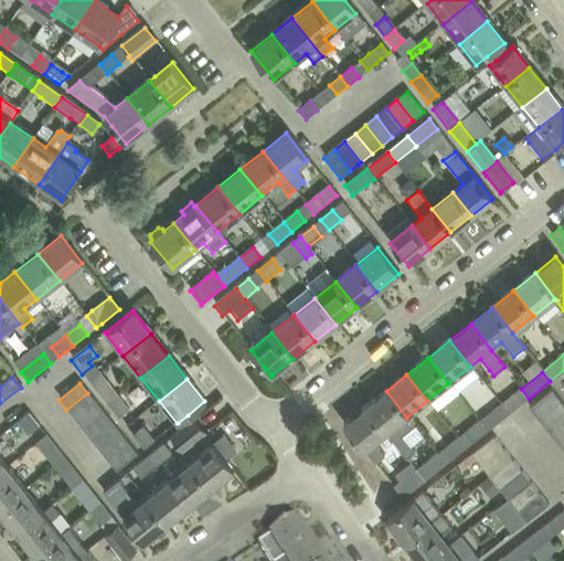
[(96,391),(107,405),(117,397),(106,383),(96,391)]
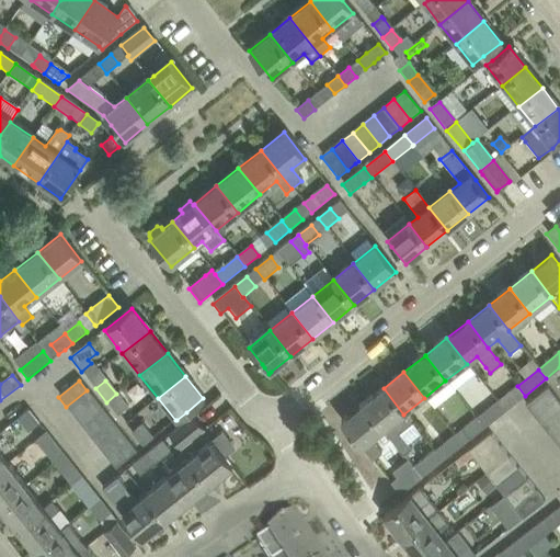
[(496,402),(504,412),(525,396),(517,386),(496,402)]
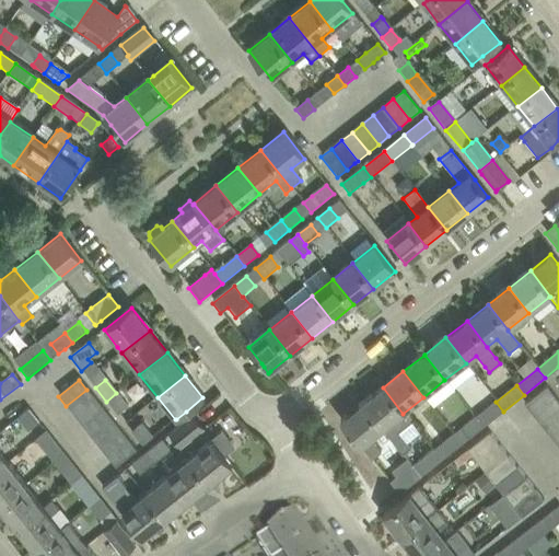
[(383,387),(362,404),(382,430),(402,455),(409,449),(397,433),(410,423),(403,414),(383,387)]
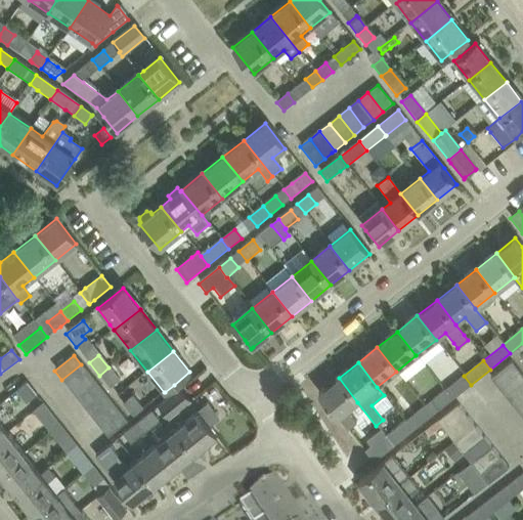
[(490,380),(498,390),(519,374),(512,363),(490,380)]
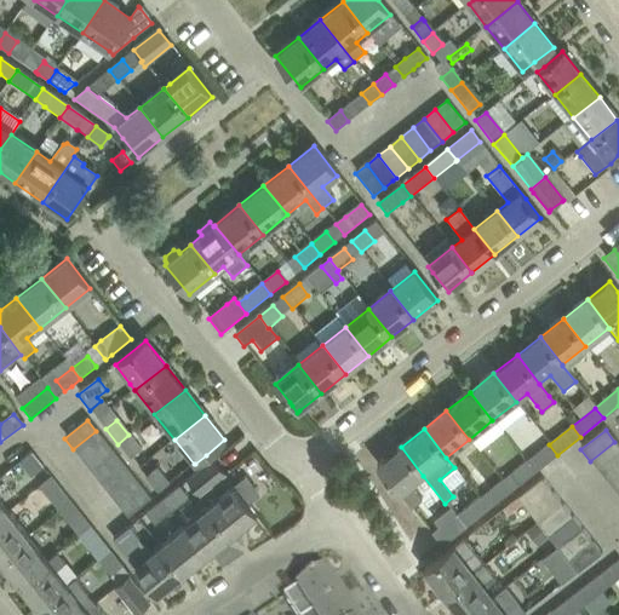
[(96,431),(73,449),(81,460),(104,442),(96,431)]
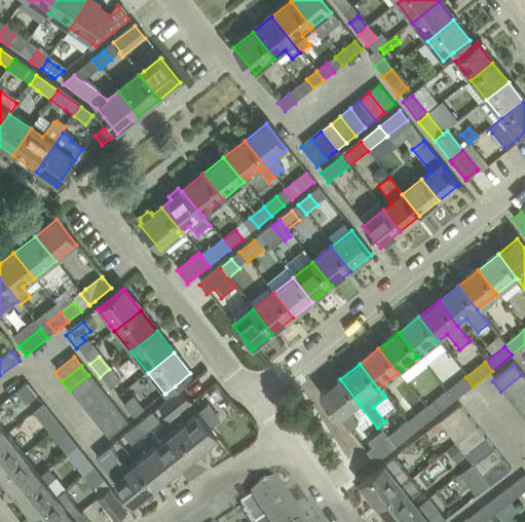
[(119,383),(109,369),(100,377),(110,390),(111,389),(119,383)]
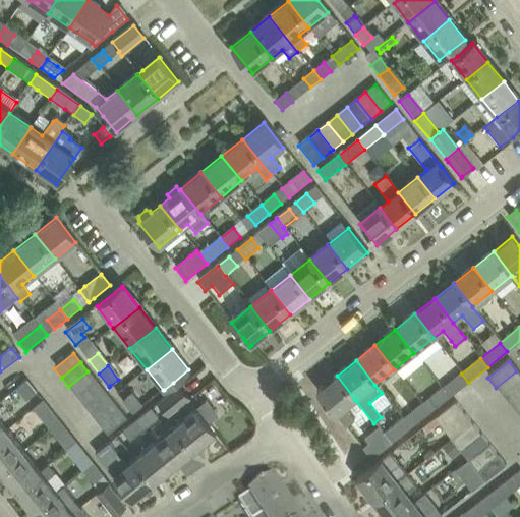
[(88,371),(68,387),(76,397),(96,382),(88,371)]
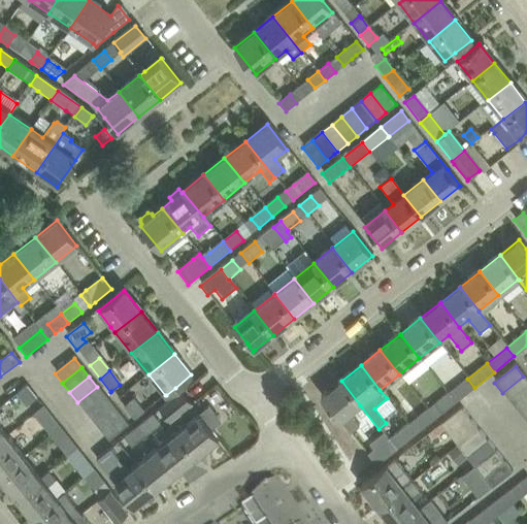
[(526,389),(526,381),(523,377),(502,393),(509,403),(526,389)]
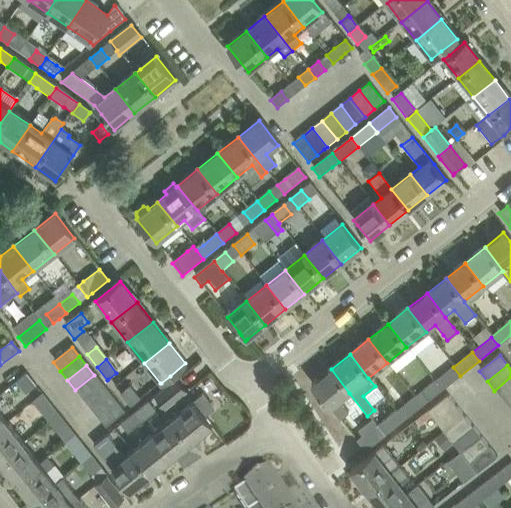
[(441,391),(460,376),(453,367),(434,382),(441,391)]
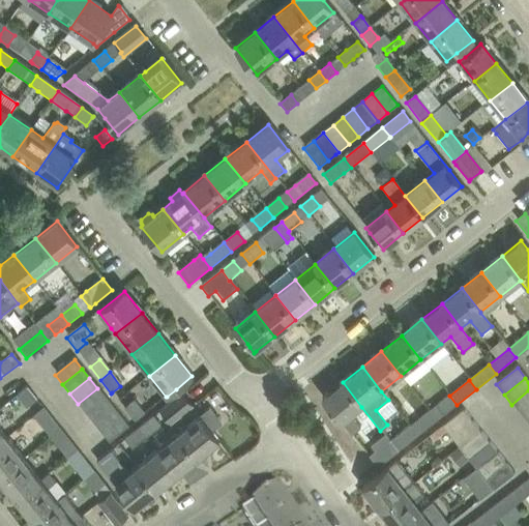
[(360,430),(349,416),(361,407),(343,382),(322,399),(351,436),(360,430)]
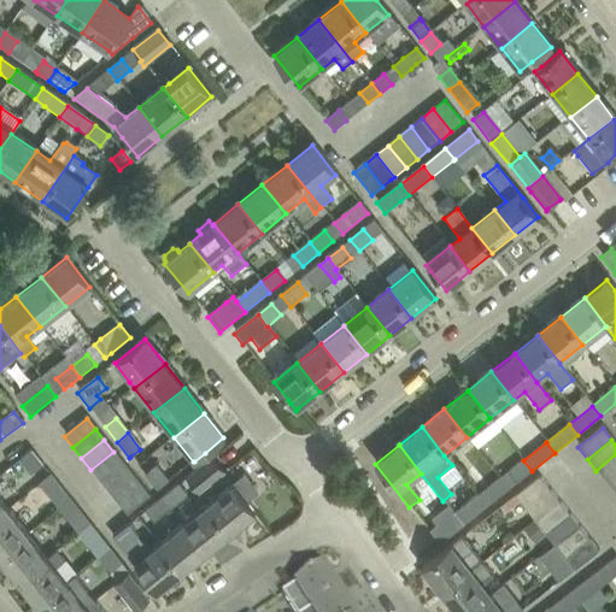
[(30,476),(42,466),(30,452),(18,462),(30,476)]
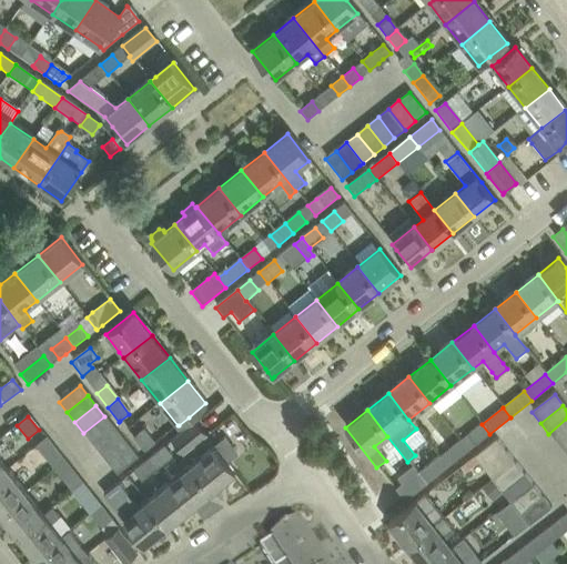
[(104,416),(83,433),(91,443),(112,426),(104,416)]
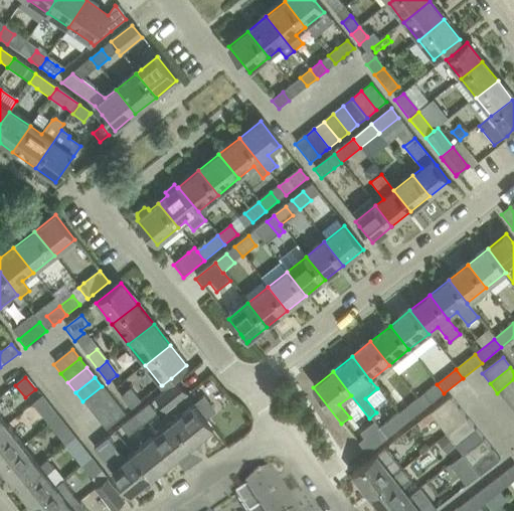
[(513,379),(497,393),(504,402),(513,394),(513,379)]
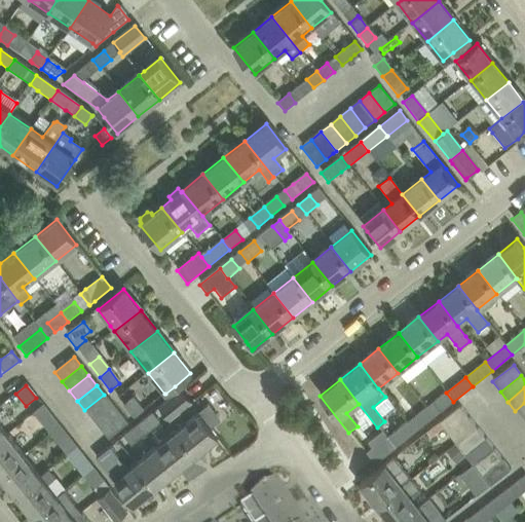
[(167,421),(190,404),(180,392),(158,409),(167,421)]
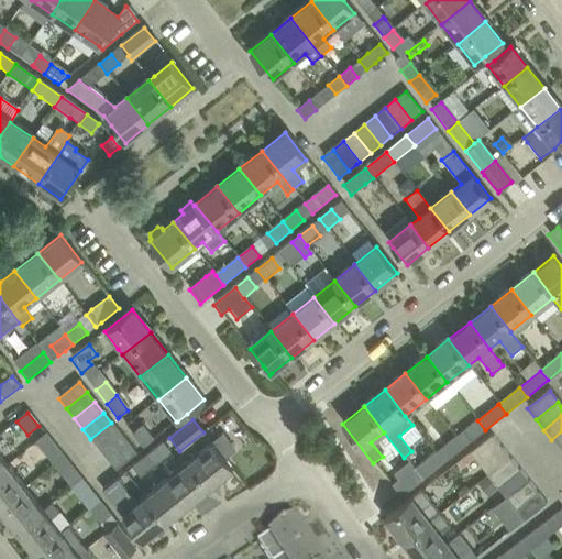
[(477,420),(456,438),(463,447),(485,430),(477,420)]
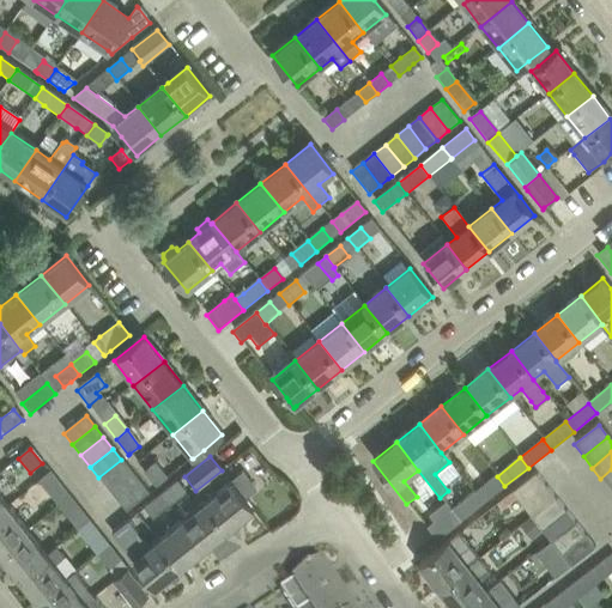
[(480,458),(470,468),(478,479),(490,469),(480,458)]
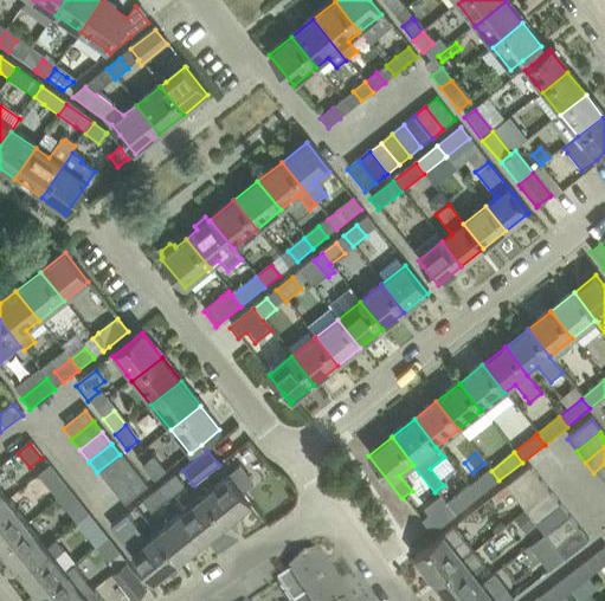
[(120,454),(97,472),(107,483),(129,465),(120,454)]
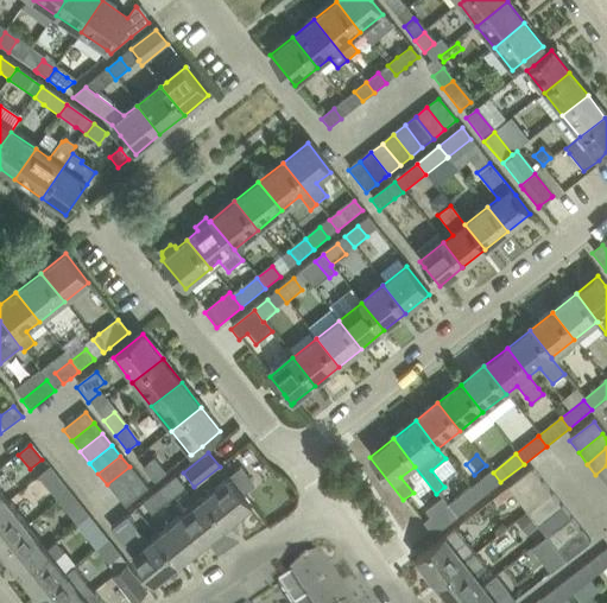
[(165,476),(164,475),(152,461),(143,469),(141,469),(155,484),(165,476)]
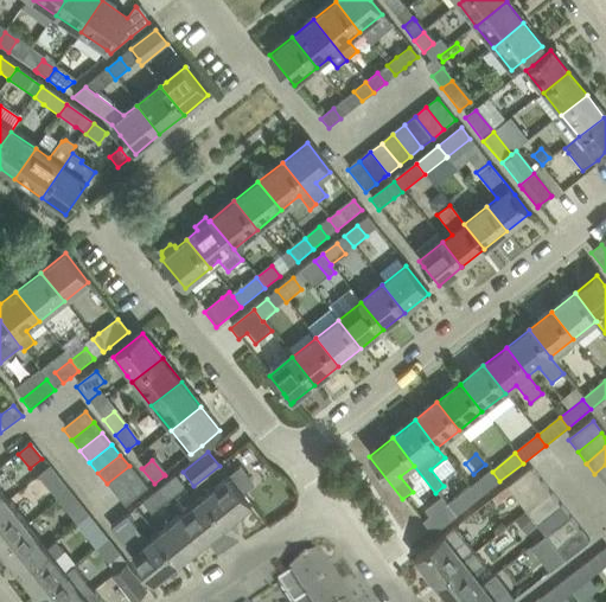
[(605,465),(594,474),(604,486),(605,484),(605,465)]
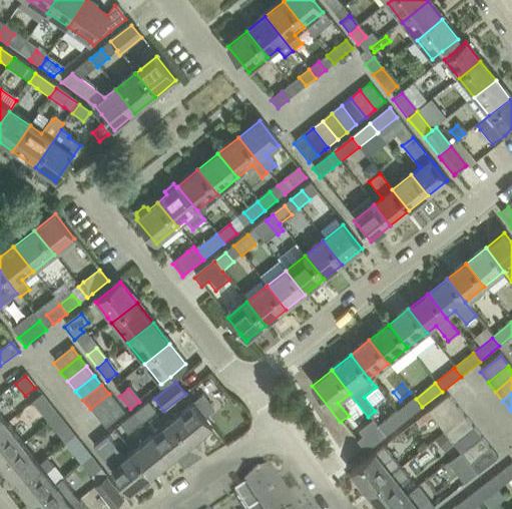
[(109,394),(90,409),(97,419),(116,403),(109,394)]
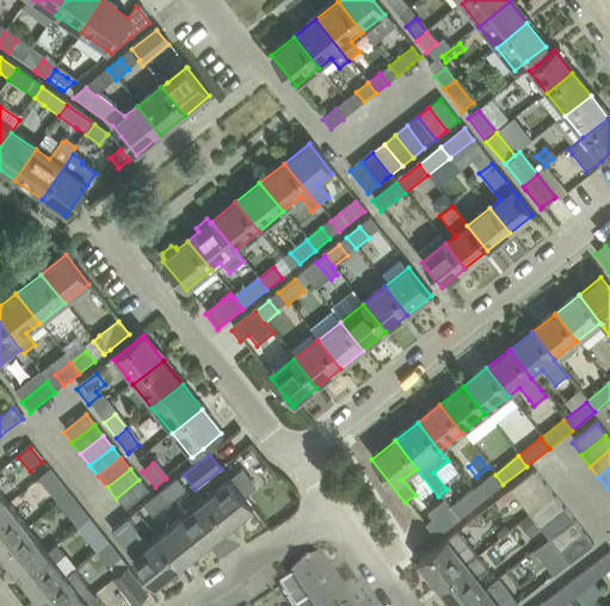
[(242,471),(205,501),(227,529),(252,509),(244,499),(256,489),(242,471)]
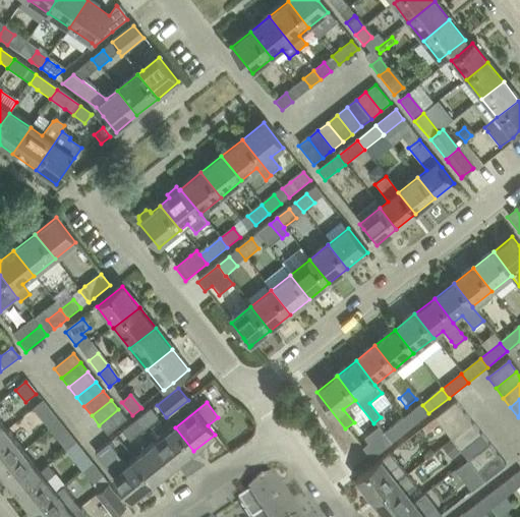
[(443,429),(464,413),(456,403),(435,419),(440,425),(443,429)]
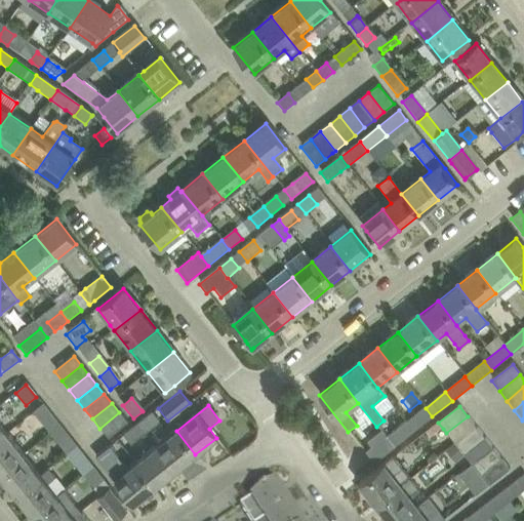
[(401,407),(396,411),(406,424),(412,432),(432,416),(426,408),(410,419),(401,407)]
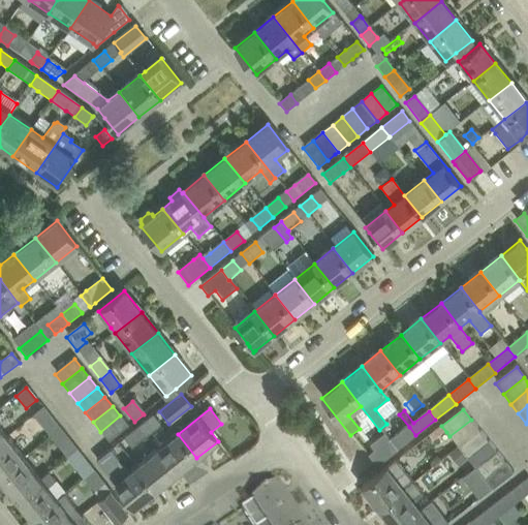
[(120,415),(100,432),(107,441),(127,426),(120,415)]
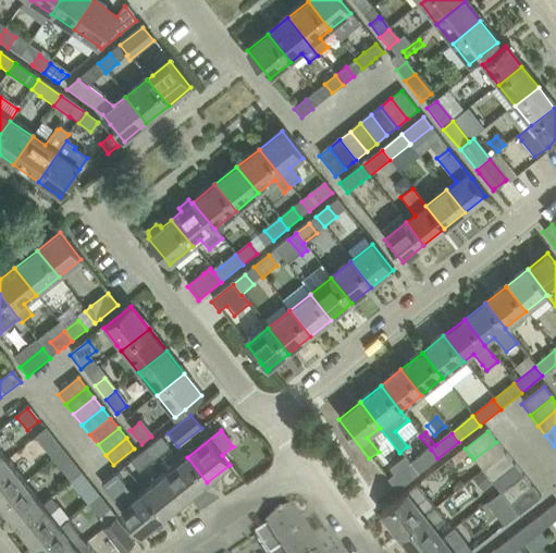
[(168,450),(161,440),(160,439),(146,451),(153,461),(168,450)]
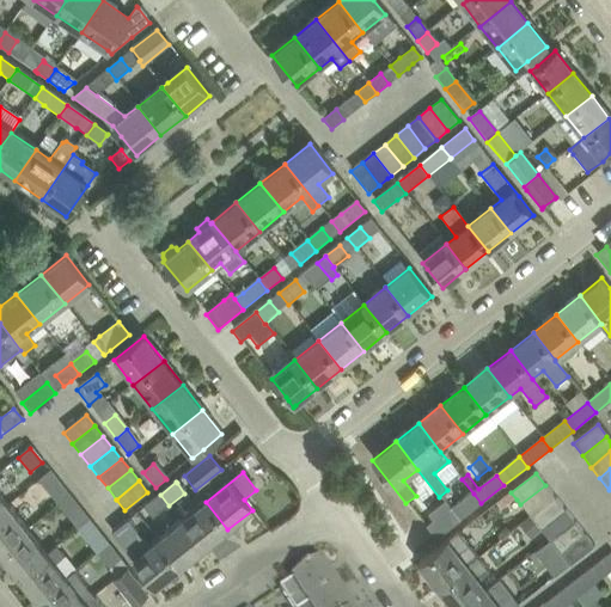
[(46,491),(57,507),(62,503),(69,497),(57,483),(46,491)]
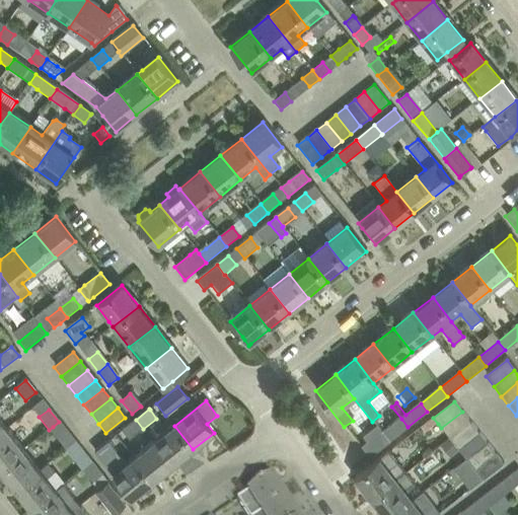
[(449,438),(470,422),(462,412),(441,428),(449,438)]
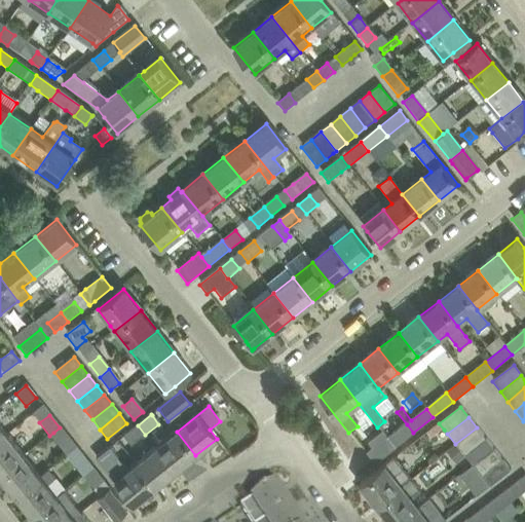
[(394,449),(413,433),(407,424),(386,440),(394,449)]
